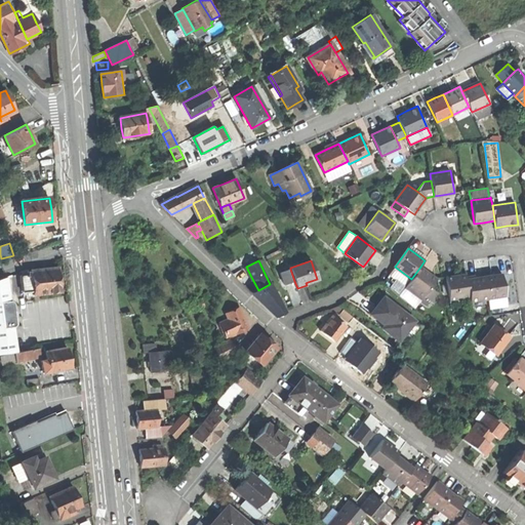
[(429,273),(420,267),(411,279),(406,286),(422,298),(423,297),(431,288),(437,279),(429,273)]
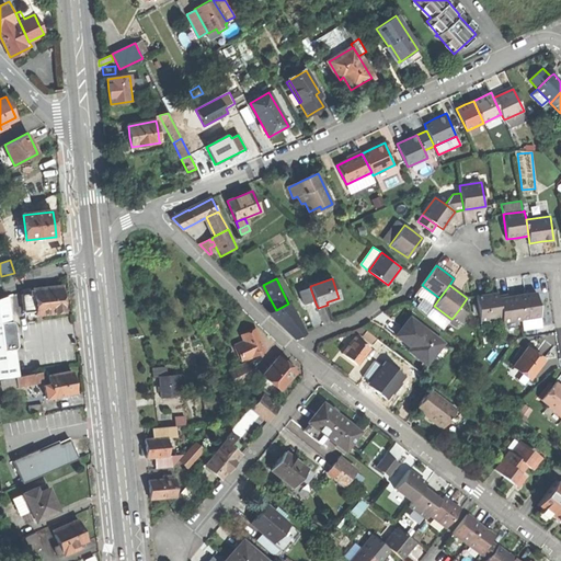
[(304,304),(315,300),(310,287),(299,292),(304,304)]
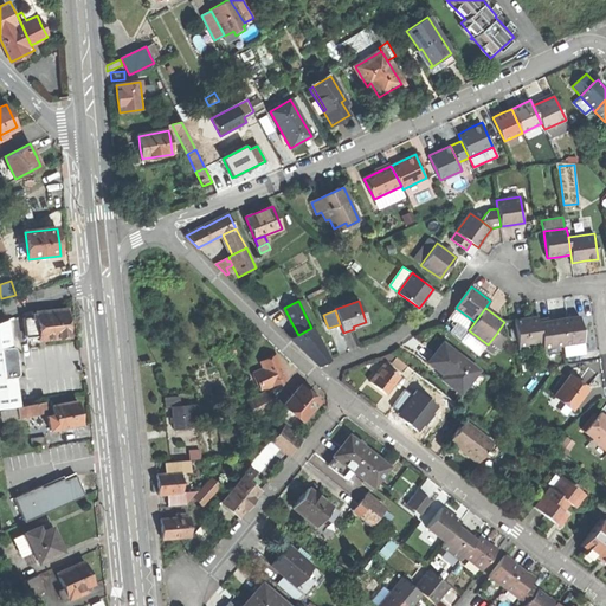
[(68,311),(33,315),(34,318),(25,320),(27,339),(40,337),(42,341),(70,337),(69,324),(68,311)]
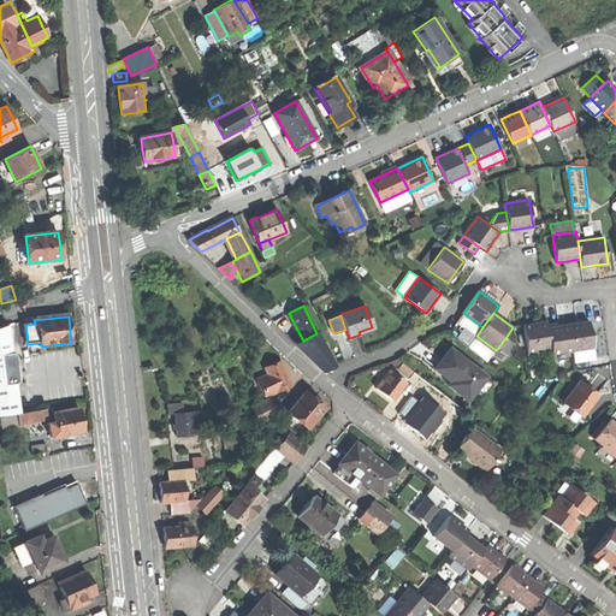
[(534,324),(522,326),(527,353),(551,349),(548,327),(546,321),(534,324)]
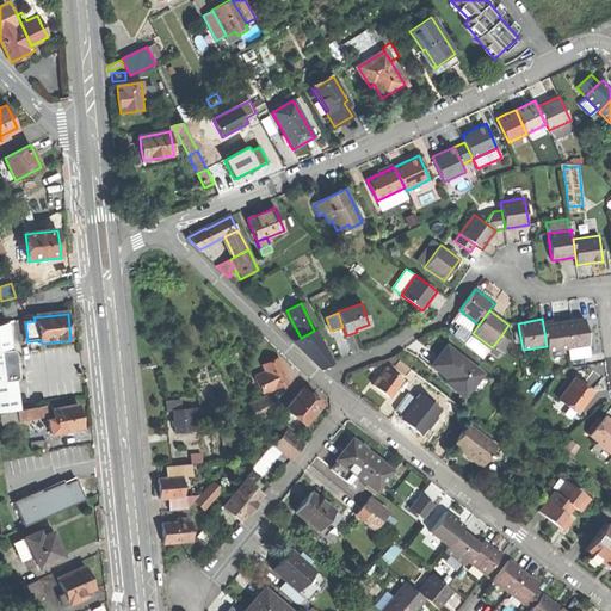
[(573,320),(563,321),(568,347),(569,347),(588,345),(584,319),(573,320)]
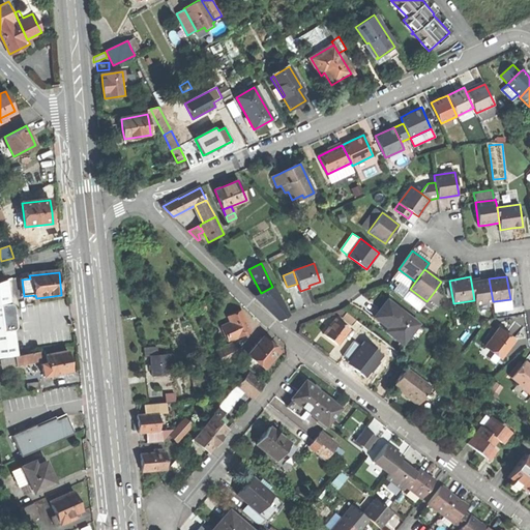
[(480,281),(471,282),(474,300),(474,304),(493,301),(489,278),(480,281)]
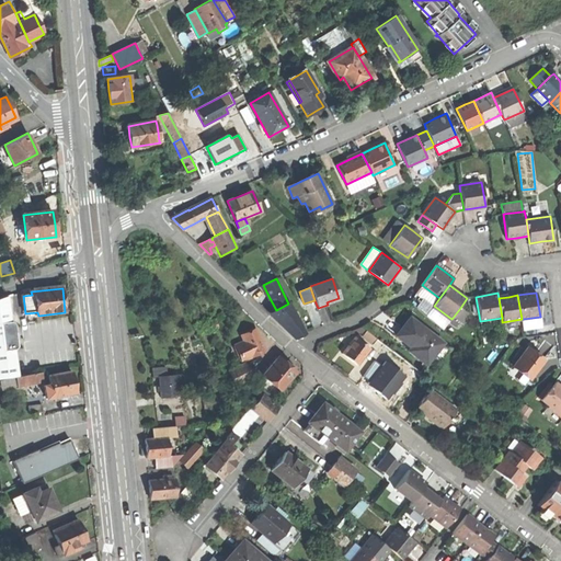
[(0,309),(9,308),(8,297),(0,299),(0,309)]
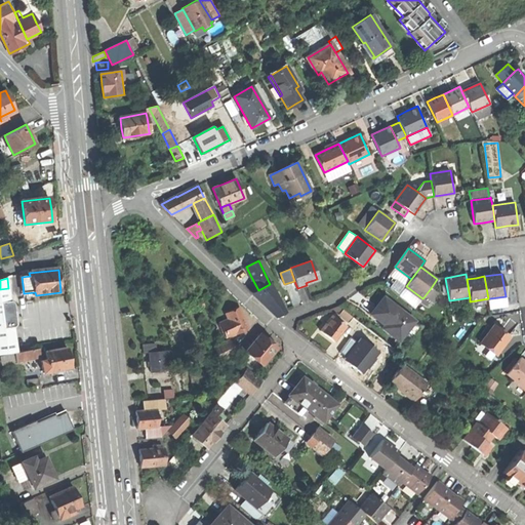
[(272,283),(270,284),(258,290),(253,292),(277,316),(286,312),(272,283)]
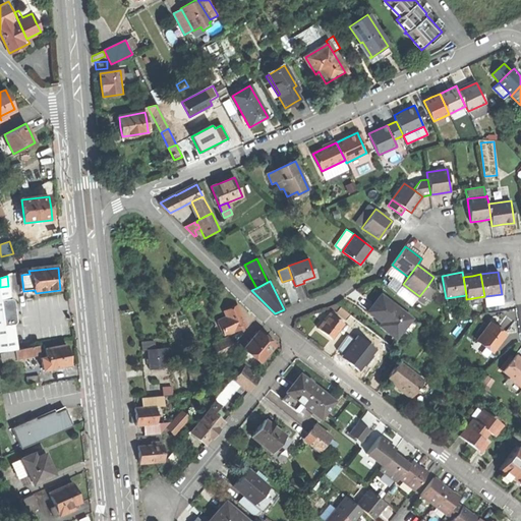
[(0,287),(0,319),(13,316),(11,307),(10,299),(8,286),(0,287)]
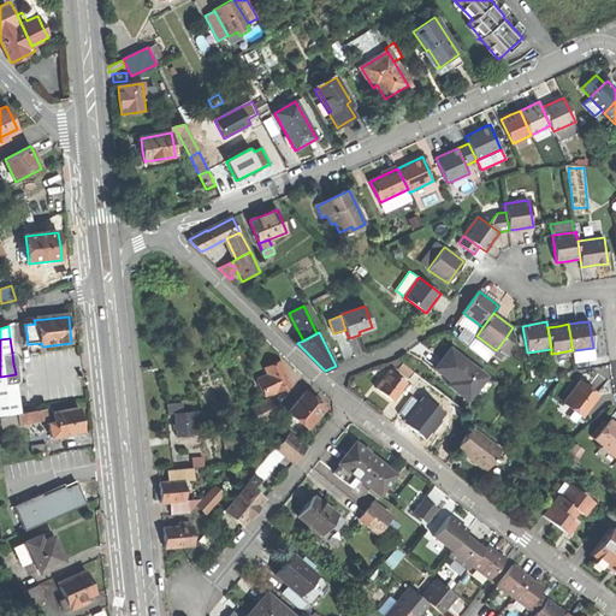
[(515,345),(505,338),(497,349),(504,355),(503,356),(505,359),(515,345)]
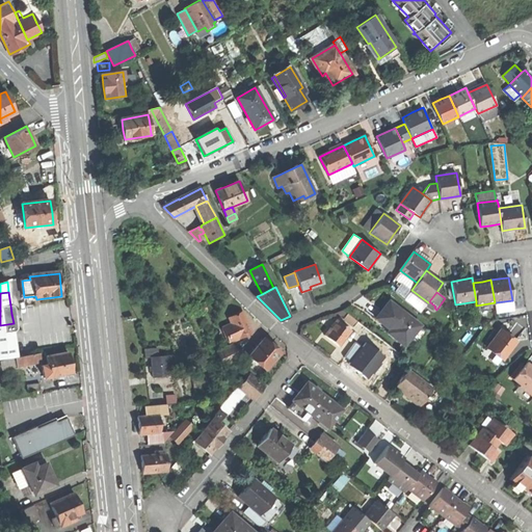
[(513,308),(512,300),(496,302),(497,311),(513,308)]
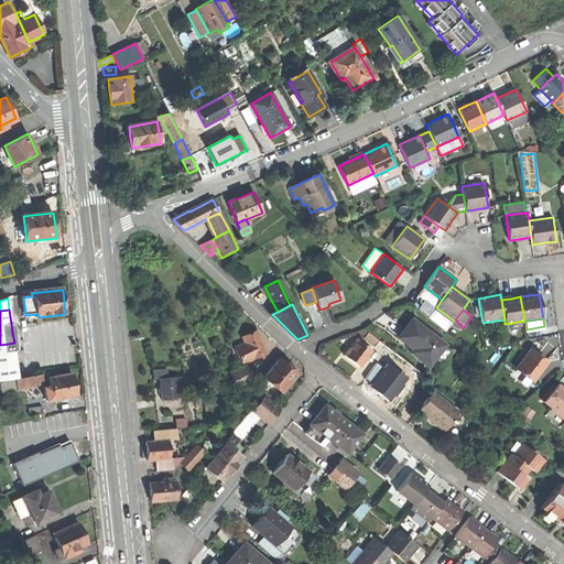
[(404,329),(399,337),(414,349),(421,355),(418,358),(429,367),(445,345),(412,320),(404,329)]
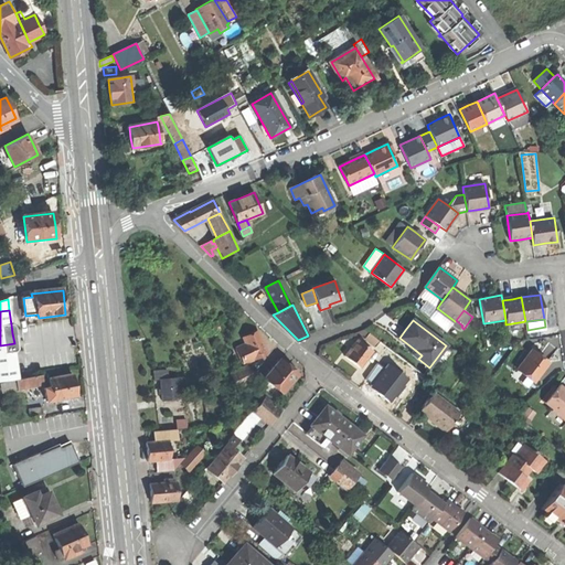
[(460,329),(461,327),(462,326),(456,320),(455,321),(452,324),(460,329)]
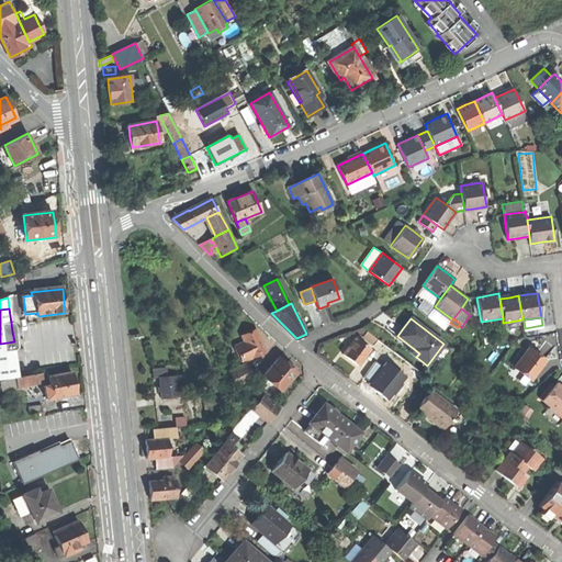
[(256,329),(243,335),(245,341),(253,356),(266,350),(261,339),(256,329)]
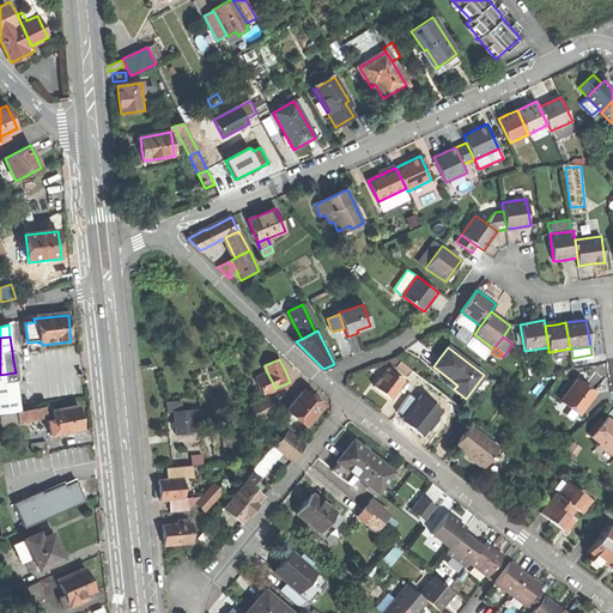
[(395,368),(407,376),(412,370),(400,360),(398,365),(395,368)]
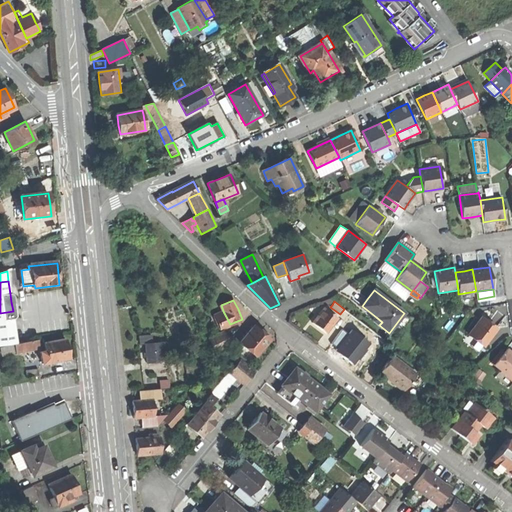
[(319,328),(326,333),(337,318),(324,308),(313,323),(319,328)]
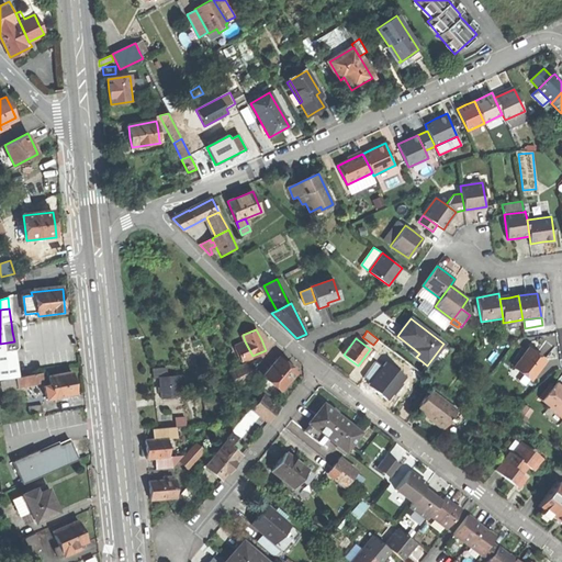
[(0,380),(17,379),(19,378),(15,350),(14,341),(0,344),(0,380)]
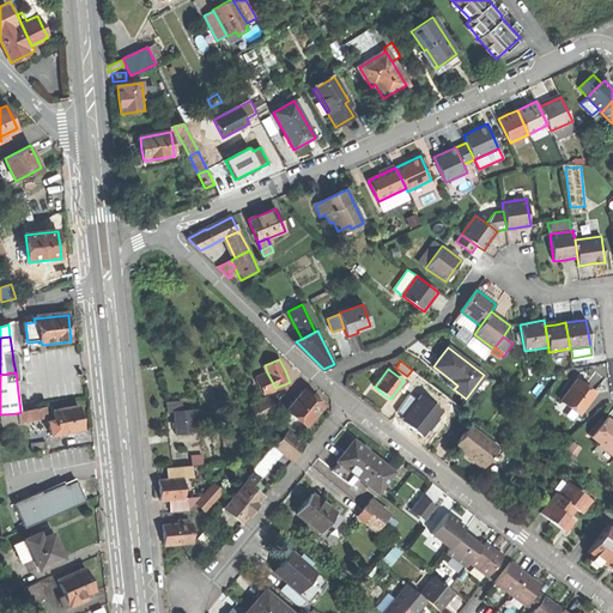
[(275,390),(275,388),(267,372),(258,377),(265,395),(275,390)]
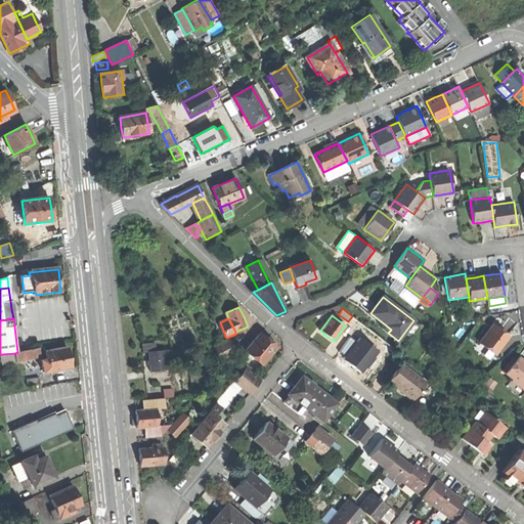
[(382,328),(388,333),(391,330),(385,324),(382,328)]
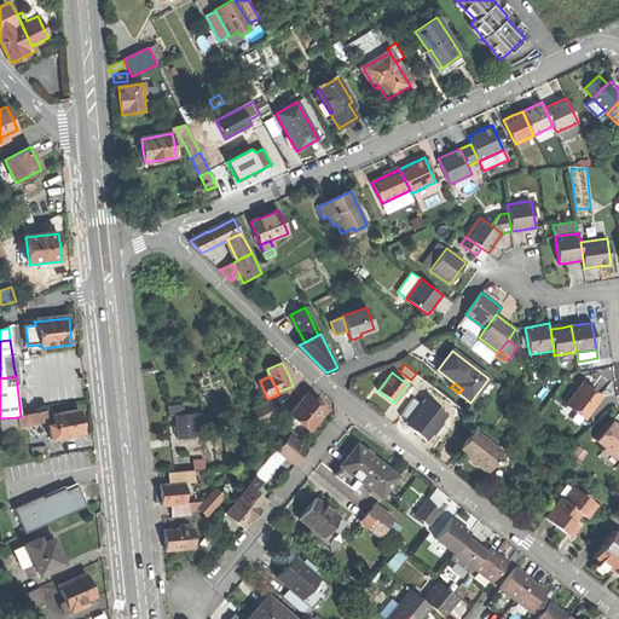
[(568,403),(586,416),(601,397),(593,391),(583,383),(568,403)]
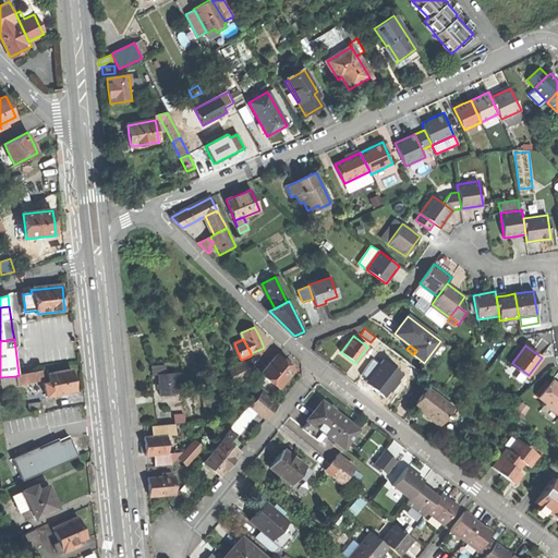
[(387,354),(398,363),(402,358),(390,349),(387,354)]
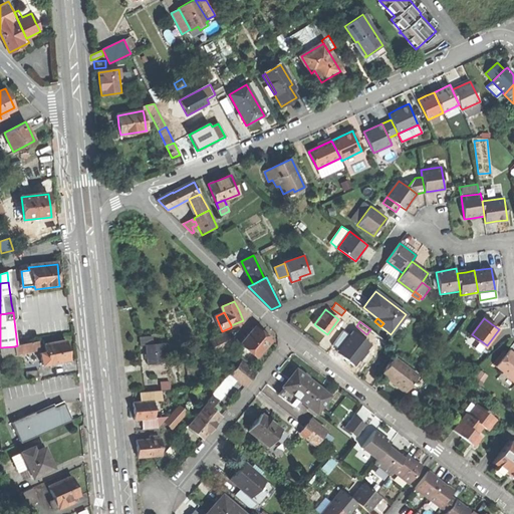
[(241,344),(257,358),(271,342),(262,334),(255,328),(241,344)]
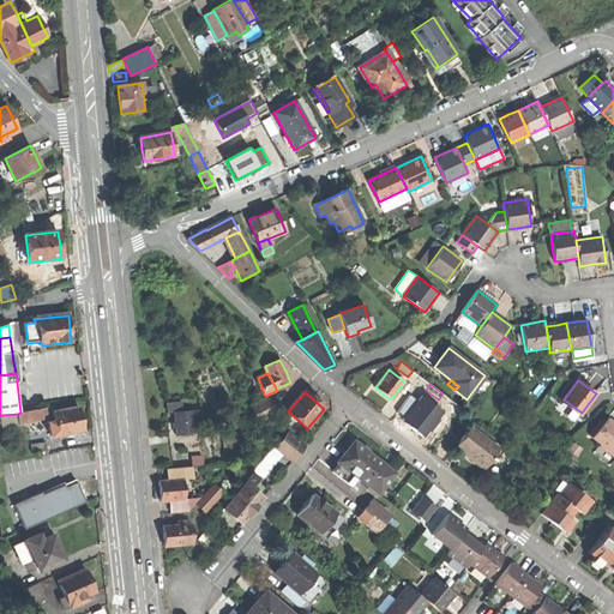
[(435,403),(453,417),(461,408),(443,393),(438,399),(435,403)]
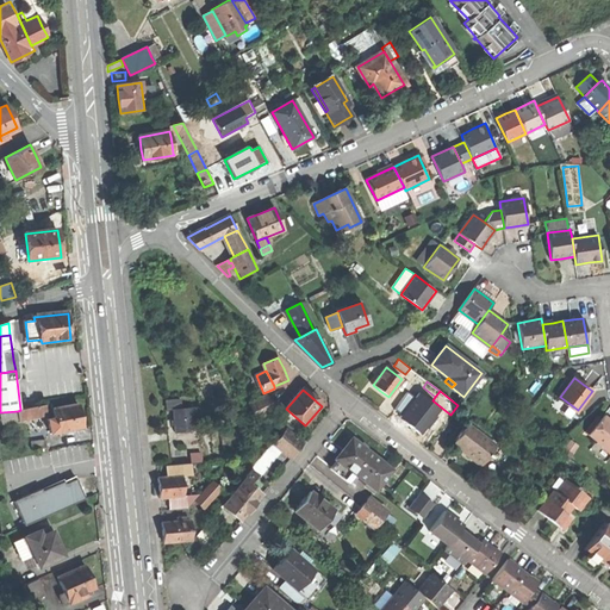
[(250,404),(257,418),(274,410),(267,396),(250,404)]
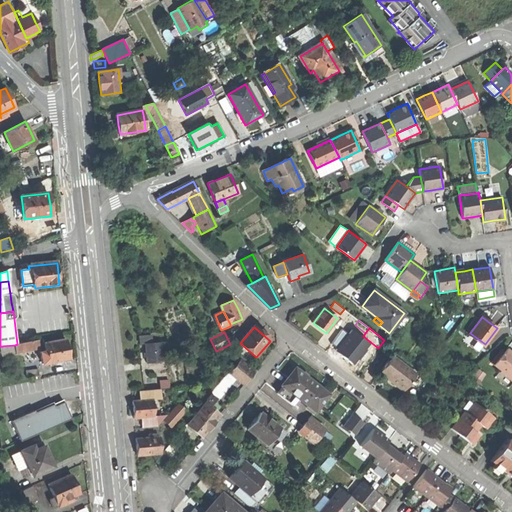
[(140,344),(145,344),(152,343),(152,335),(140,336),(140,344)]
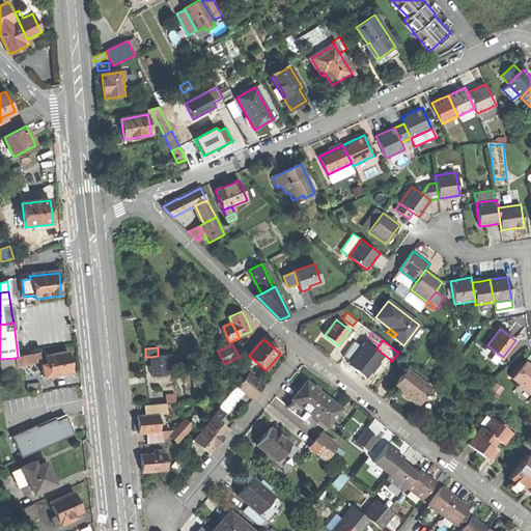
[(16,358),(18,366),(40,362),(39,353),(18,357),(16,358)]
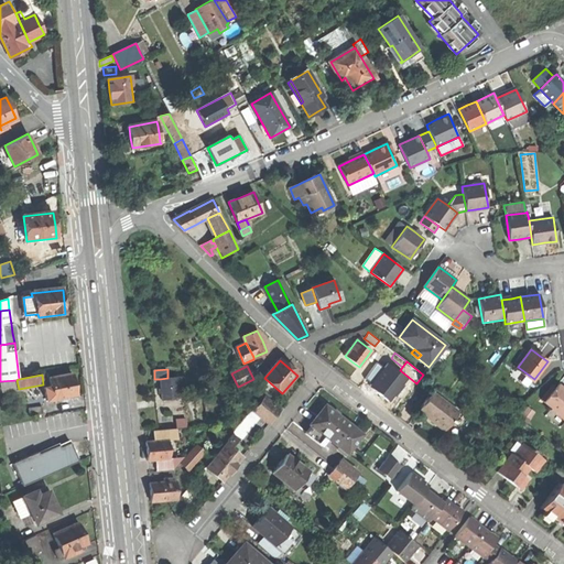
[(45,389),(47,401),(77,396),(75,386),(73,375),(50,379),(51,388),(45,389)]
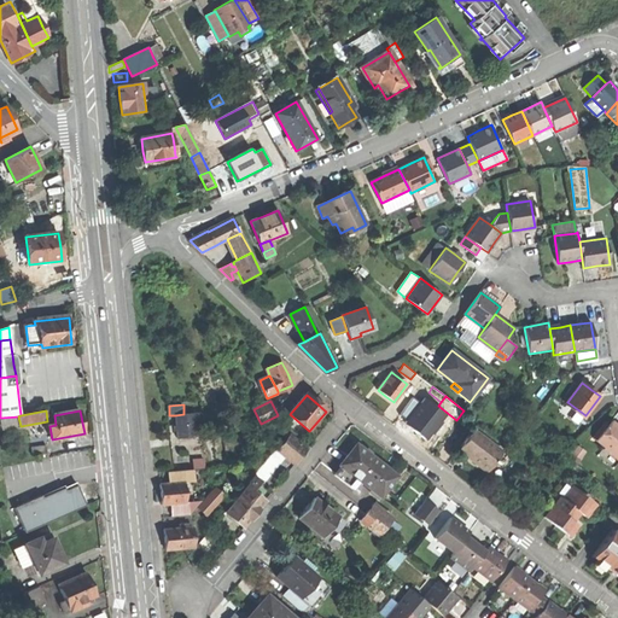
[(176,425),(178,438),(197,436),(196,413),(184,414),(175,415),(176,425)]
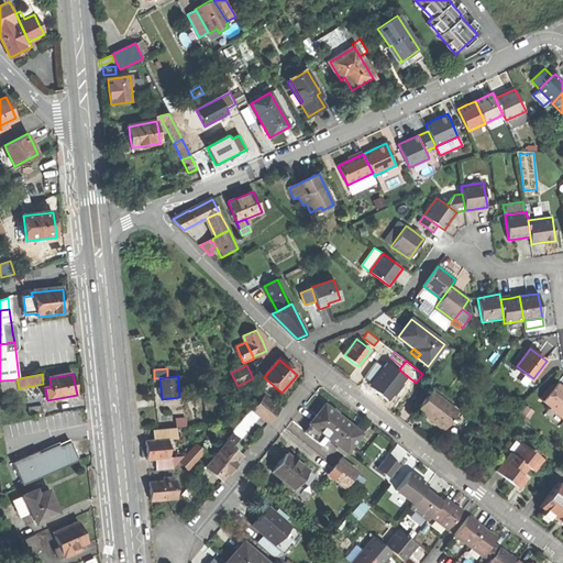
[(543,401),(562,417),(562,387),(558,384),(554,388),(543,401)]
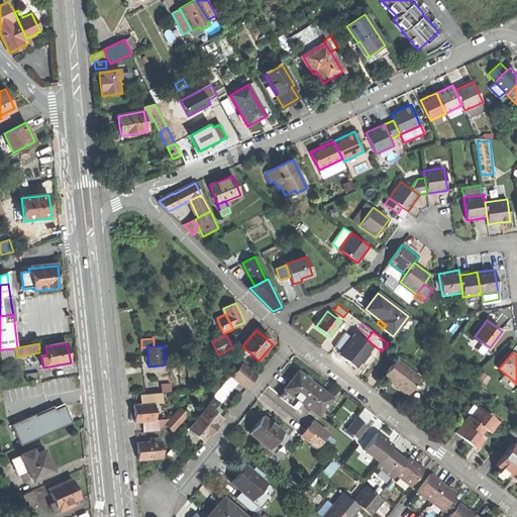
[(496,367),(499,369),(509,356),(506,354),(496,367)]
